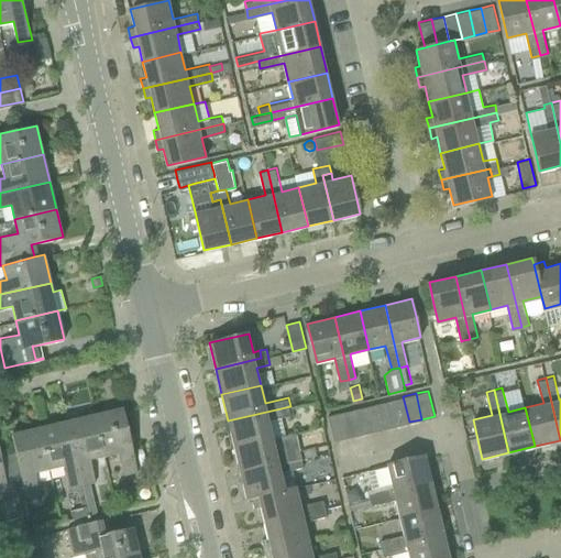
[(403,396),(391,400),(397,425),(409,422),(403,396)]
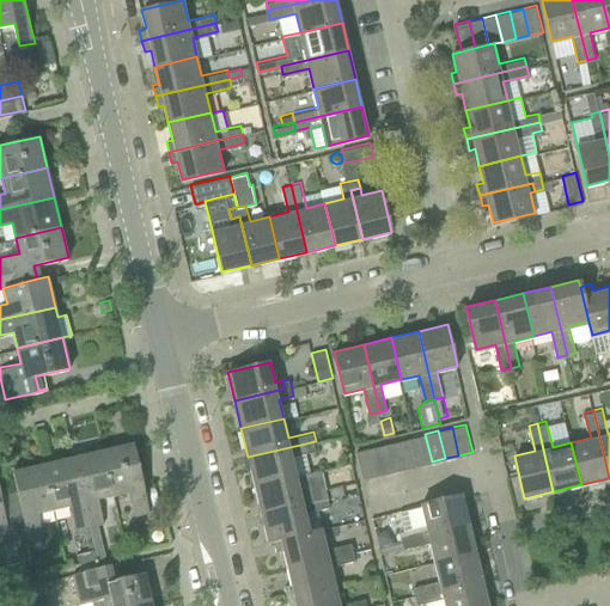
[(425,434),(412,436),(418,465),(432,461),(425,434)]
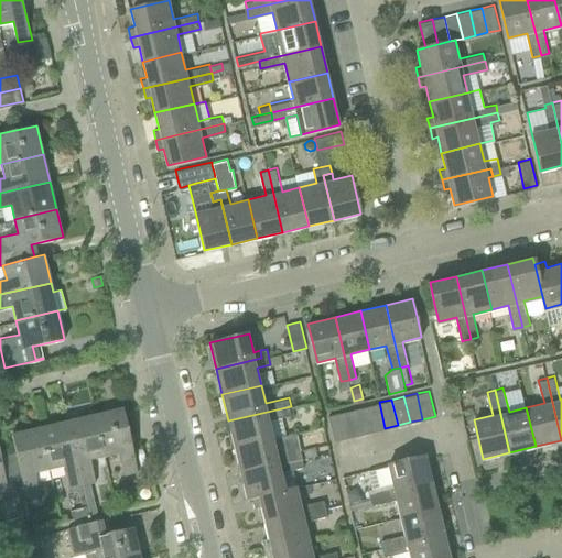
[(379,402),(366,405),(373,430),(385,428),(379,402)]
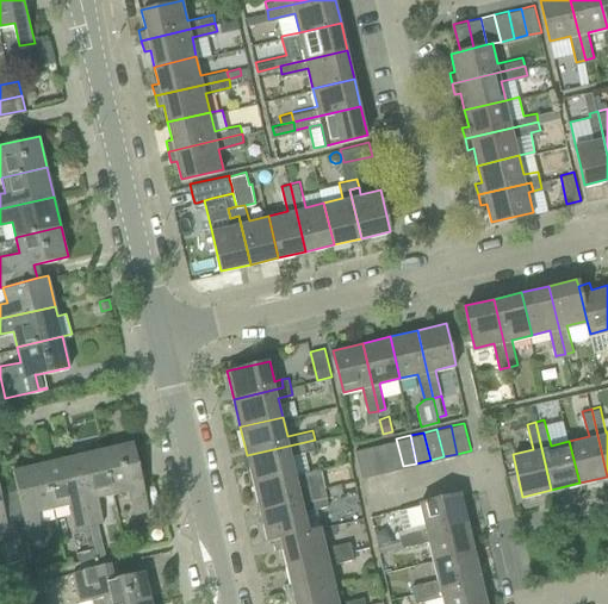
[(396,439),(383,442),(390,469),(403,466),(396,439)]
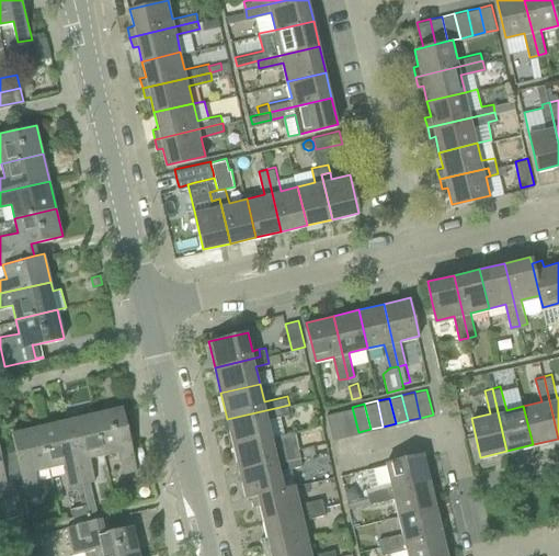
[(272,434),(283,432),(280,416),(292,412),(289,405),(227,419),(232,444),(272,435),(272,434)]
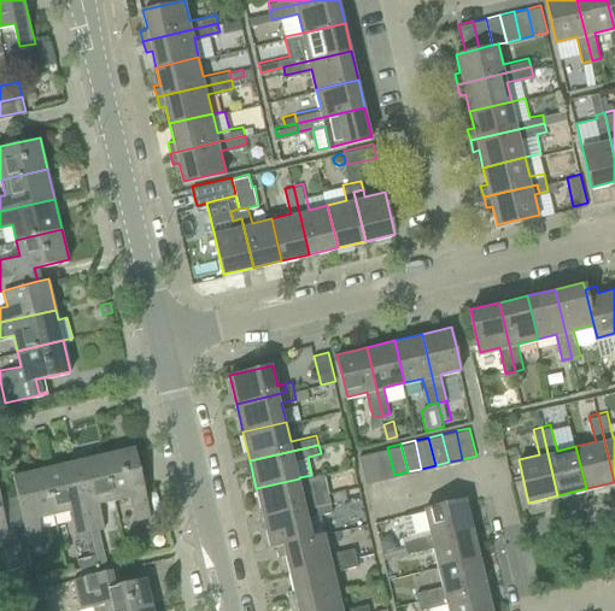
[(135,446),(104,453),(115,498),(130,494),(136,517),(151,513),(135,446)]
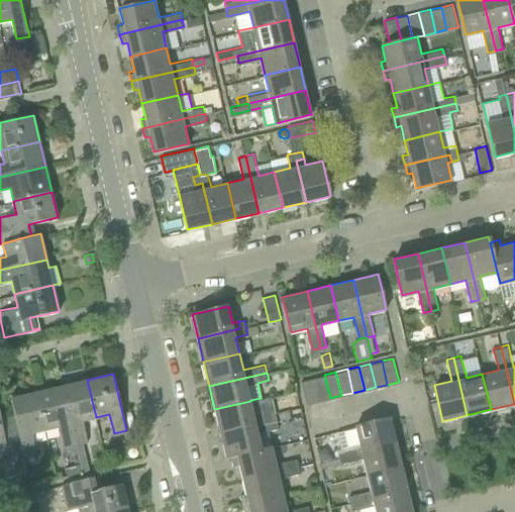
[(324,375),(313,377),(318,401),(330,398),(324,375)]
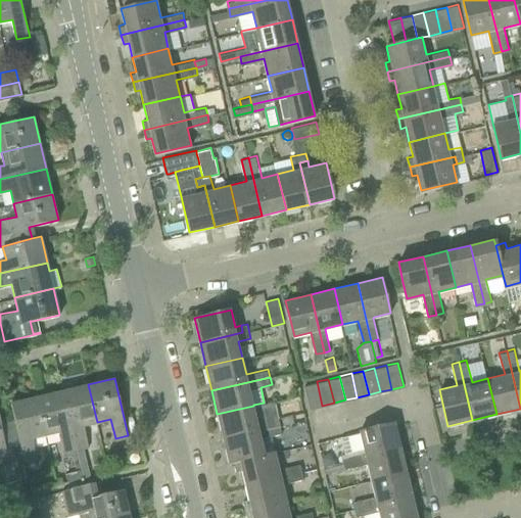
[(322,406),(317,381),(304,384),(311,408),(322,406)]
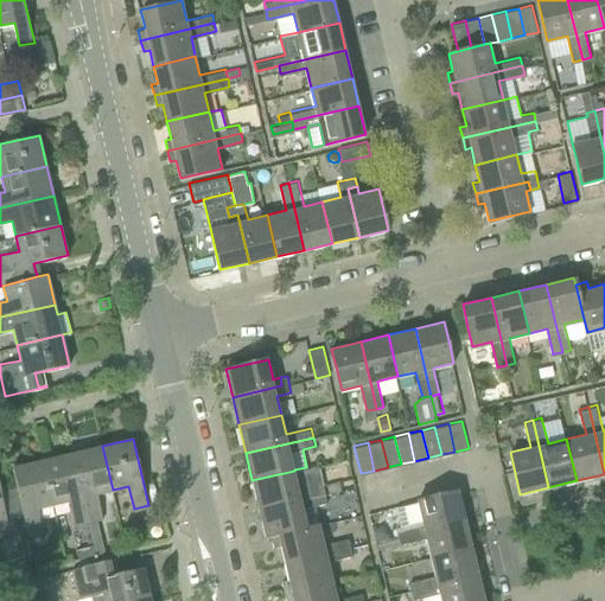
[(102,446),(72,453),(89,519),(103,517),(97,493),(113,490),(102,446)]
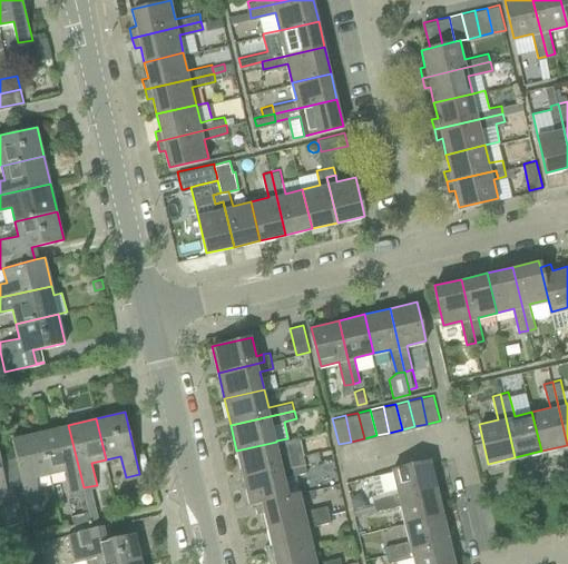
[(68,425),(40,432),(50,473),(65,470),(69,491),(84,487),(68,425)]
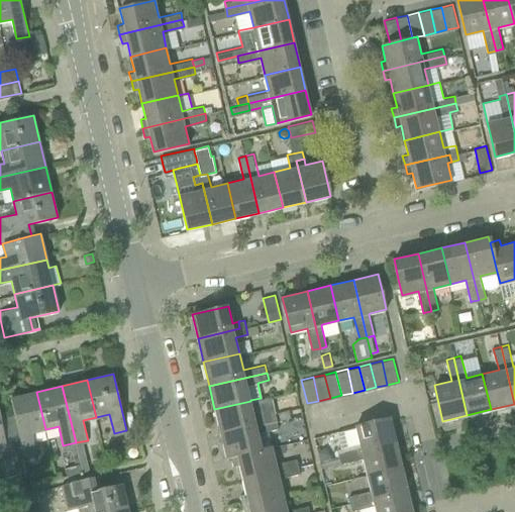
[(18,427),(11,428),(15,447),(22,445),(24,454),(36,451),(32,432),(45,429),(36,392),(11,398),(18,427)]
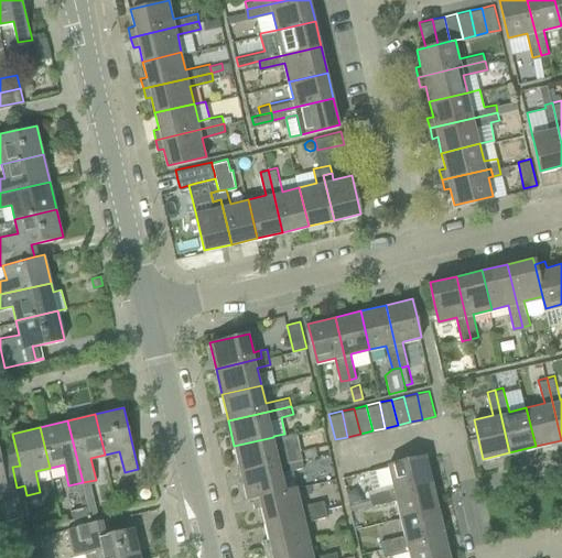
[(273,437),(234,446),(240,471),(302,458),(295,431),(284,435),(273,437)]
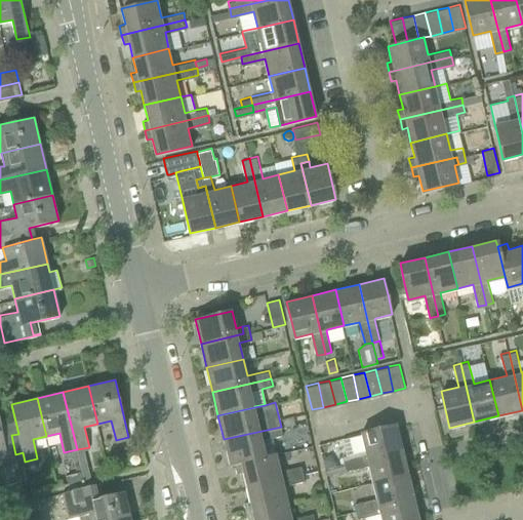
[(0,421),(0,457),(15,454),(11,435),(4,437),(0,421)]
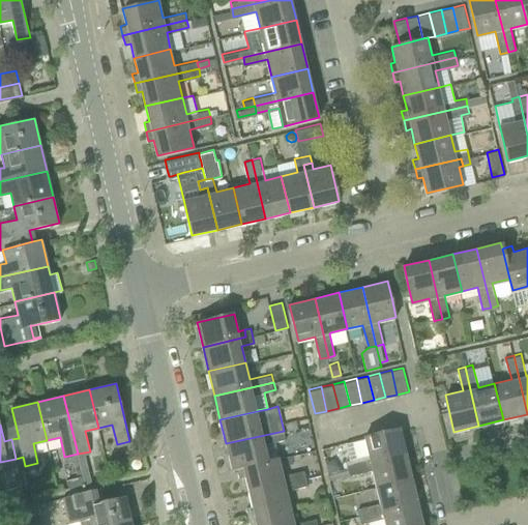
[(364,436),(346,440),(350,458),(347,459),(348,466),(407,453),(401,428),(364,436)]
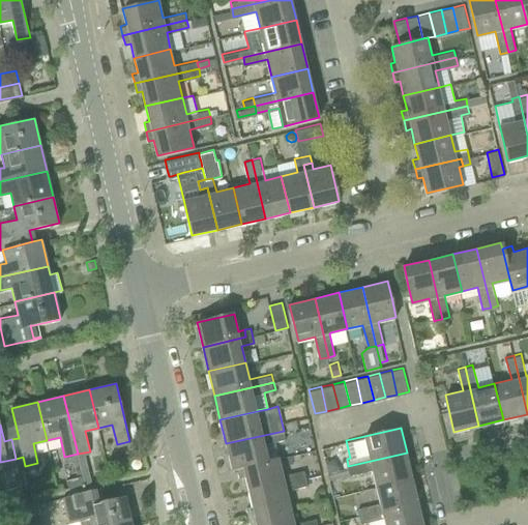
[(226,443),(232,468),(268,460),(264,443),(286,438),(284,431),(226,443)]
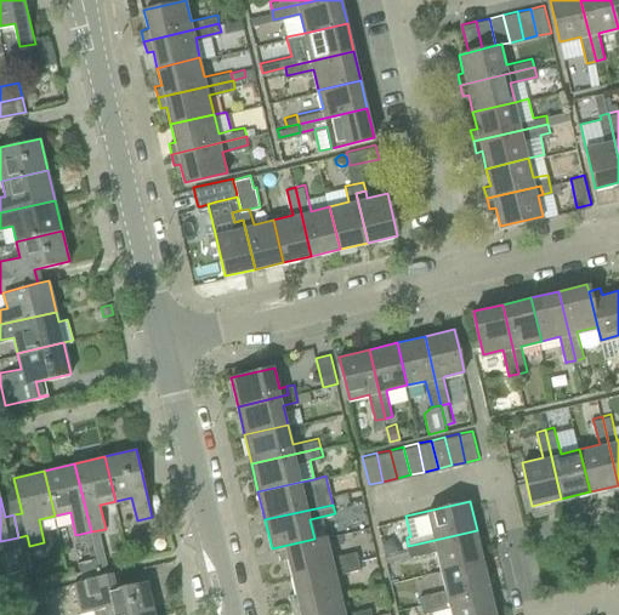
[(100,530),(91,531),(95,546),(102,544),(100,530)]
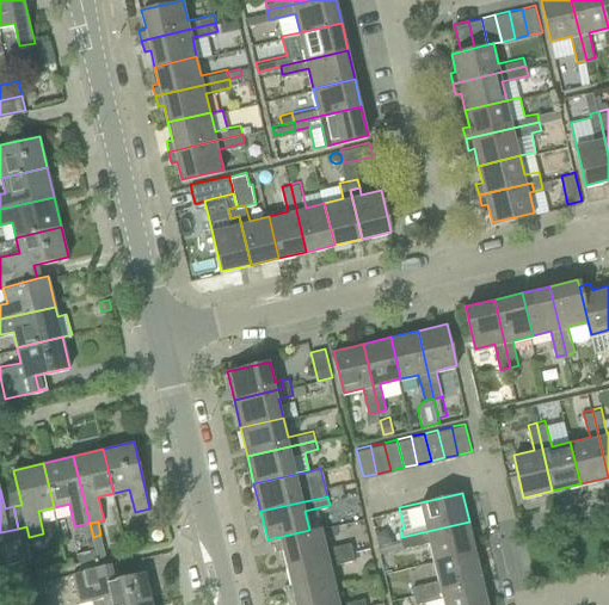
[(429,541),(434,560),(475,549),(469,522),(401,537),(403,538),(404,547),(429,541)]
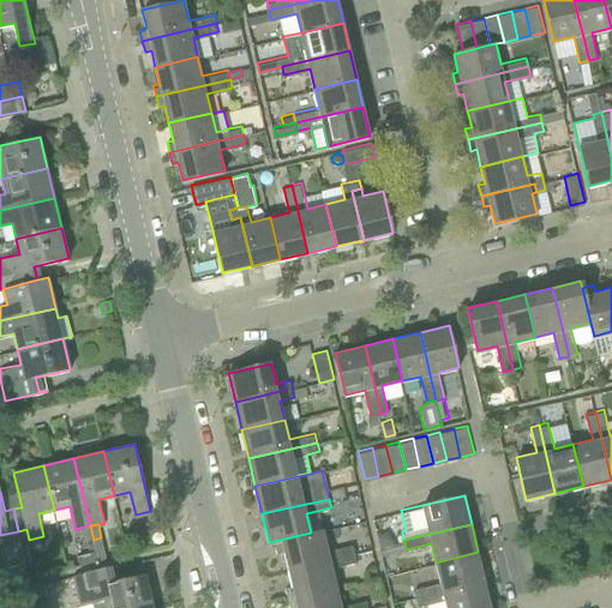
[(283,551),(288,567),(355,552),(353,543),(328,549),(323,530),(311,533),(269,542),(269,543),(275,541),(277,552),(283,551)]
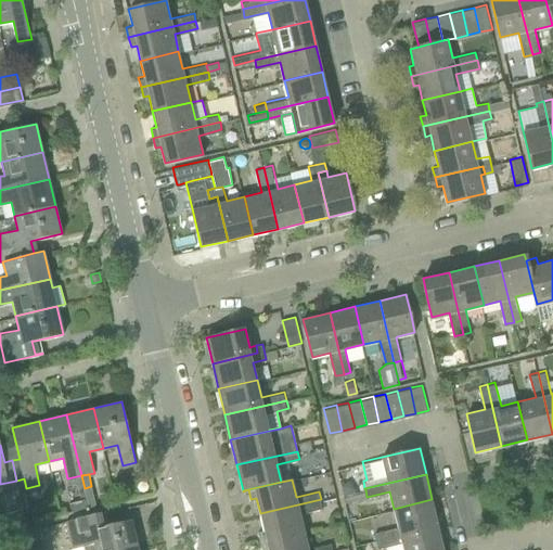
[(365,489),(345,495),(345,496),(346,501),(367,497),(365,489)]
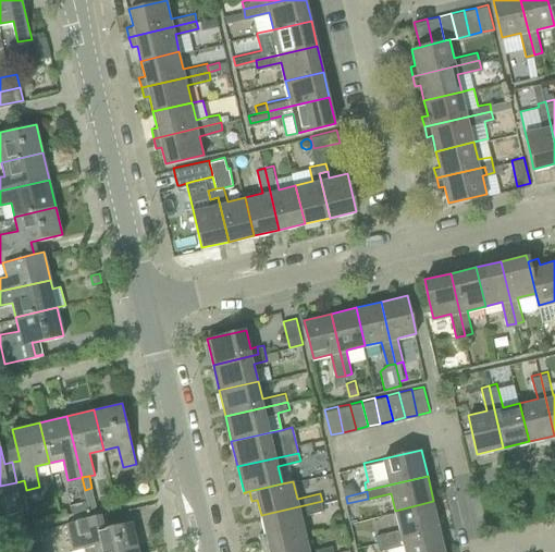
[(259,532),(261,542),(305,531),(301,514),(324,508),(322,501),(261,515),(264,531),(259,532)]
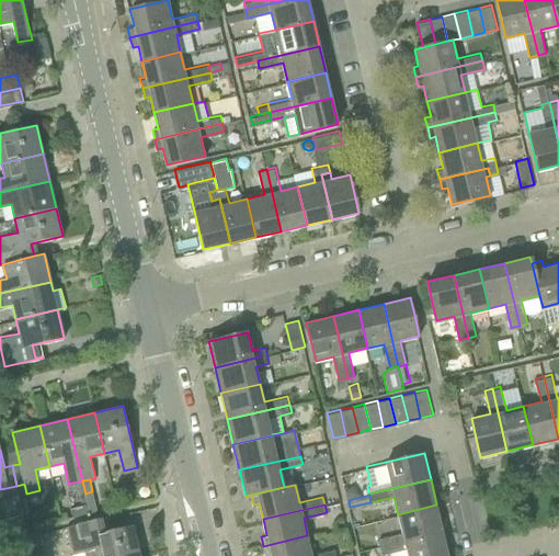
[(379,537),(380,545),(443,531),(436,505),(398,514),(402,532),(379,537)]
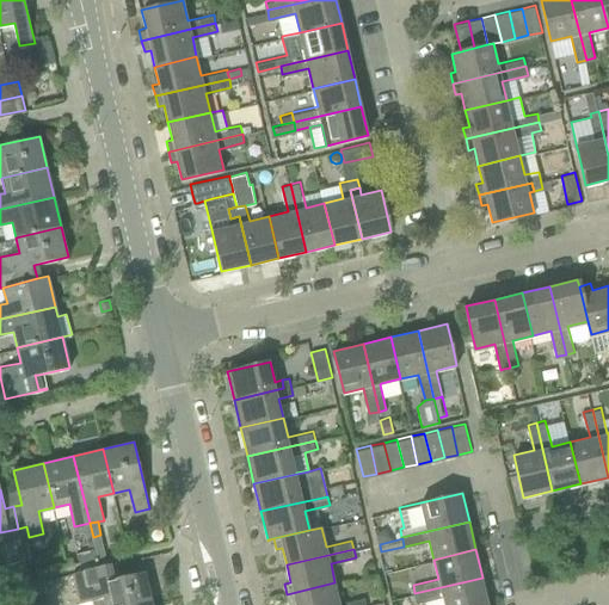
[(74,604),(133,604),(152,600),(145,572),(111,579),(108,565),(116,563),(116,561),(73,572),(80,602),(74,603),(74,604)]
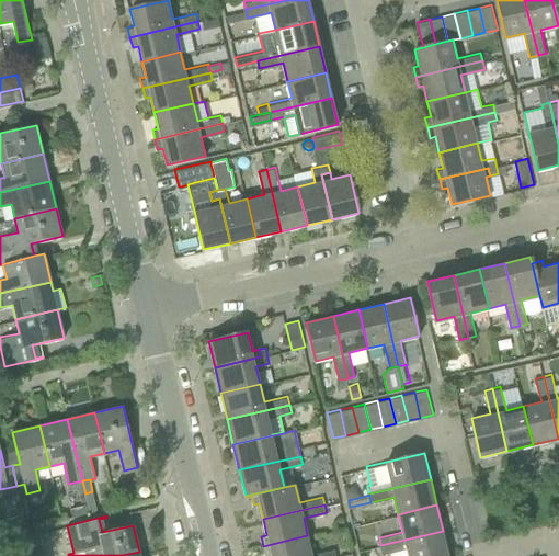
[(42,531),(23,535),(25,547),(45,542),(42,531)]
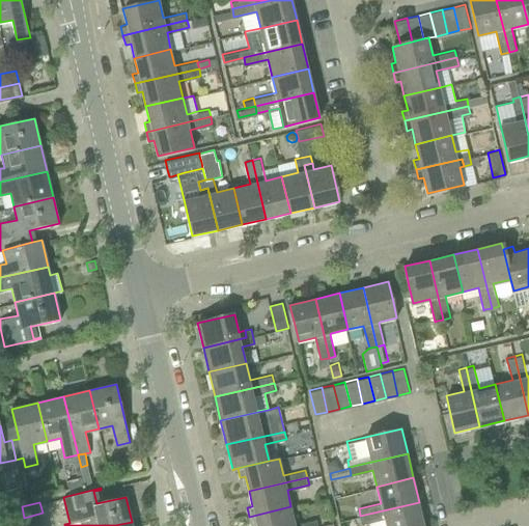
[(361,516),(360,516),(362,523),(385,518),(386,525),(423,525),(424,525),(419,502),(361,516)]
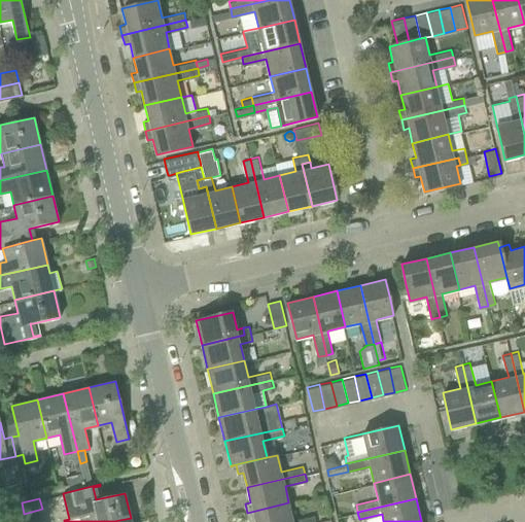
[(250,521),(254,521),(314,521),(316,521),(314,514),(292,519),(288,502),(247,513),(248,521),(250,521)]
